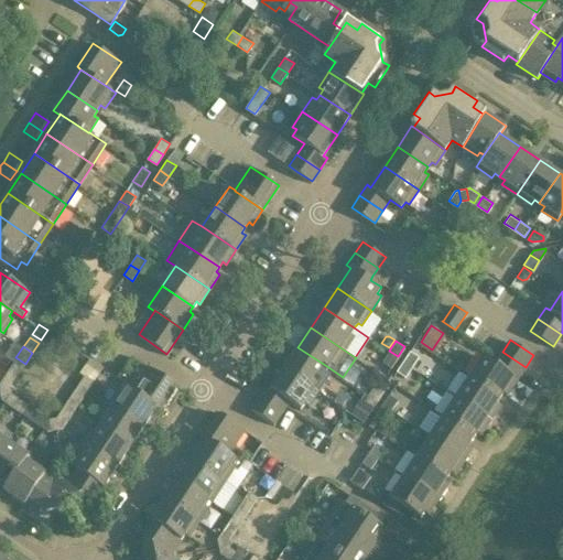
[(298,347),(284,367),(318,390),(328,376),(325,373),(328,367),(298,347)]
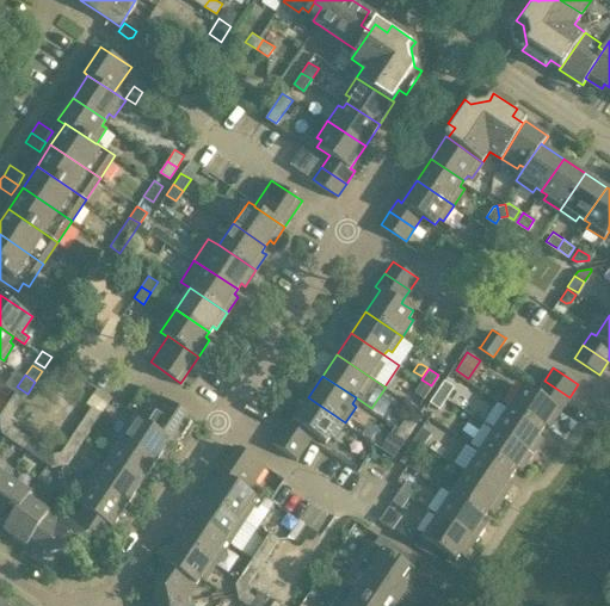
[(421,379),(414,390),(424,397),(431,385),(421,379)]
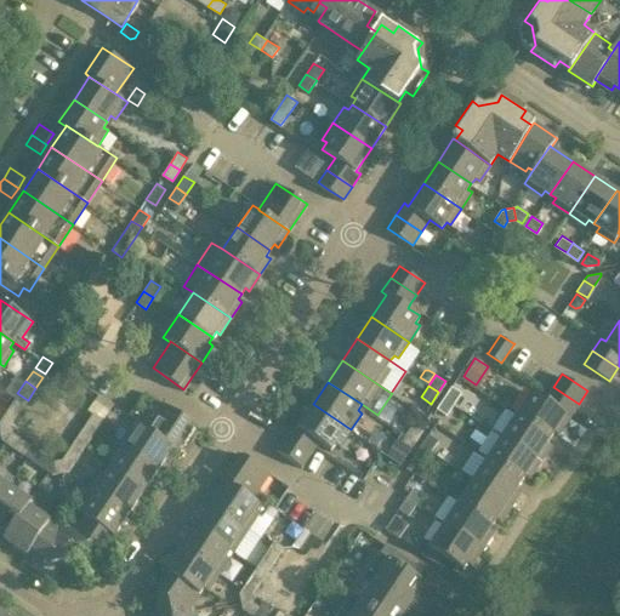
[(444,397),(454,403),(461,392),(451,386),(444,397)]
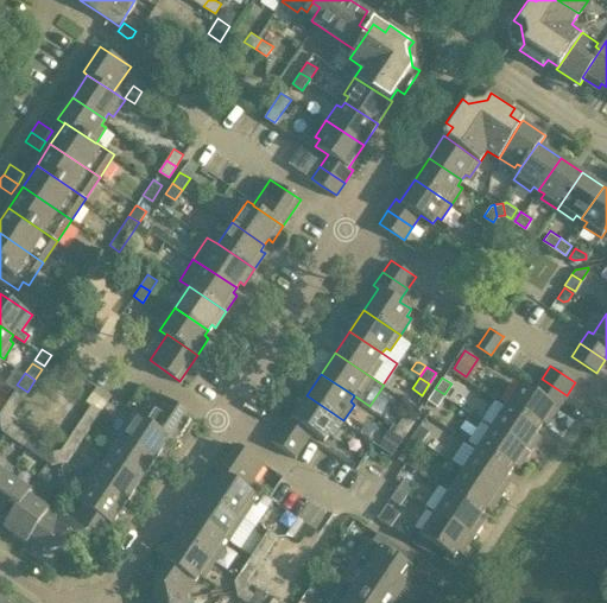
[(522,382),(507,405),(539,426),(543,421),(548,424),(567,395),(542,379),(537,386),(535,391),(522,382)]
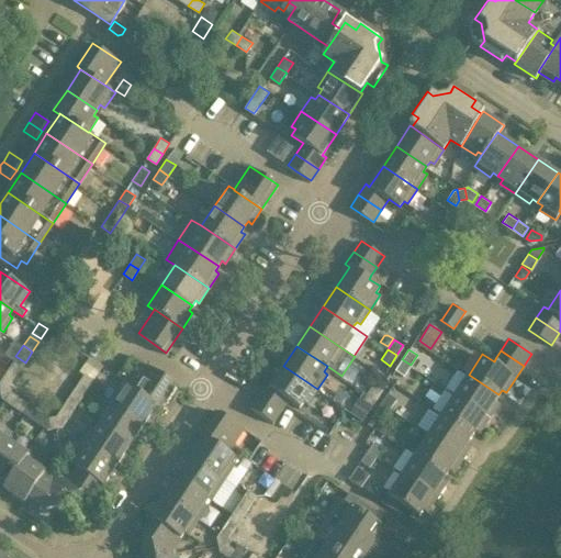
[(402,359),(395,369),(404,375),(411,365),(402,359)]
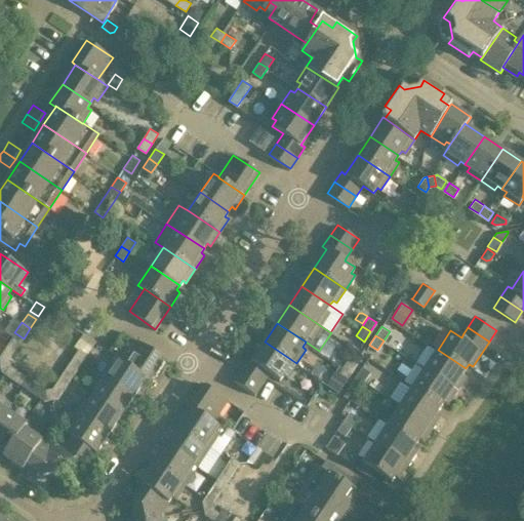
[(10,339),(4,349),(12,355),(18,345),(10,339)]
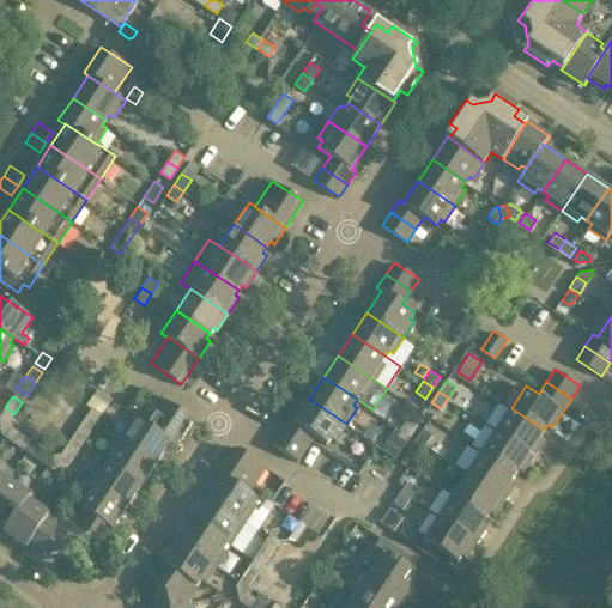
[(144,423),(170,441),(170,442),(175,444),(192,418),(177,407),(162,397),(144,423)]
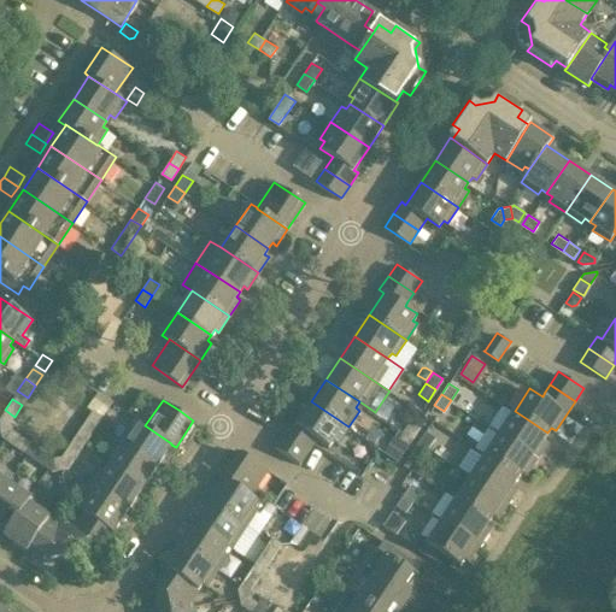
[(348,427),(311,401),(297,424),(292,421),(283,433),(309,449),(314,443),(317,437),(329,446),(334,440),(339,442),(348,427)]
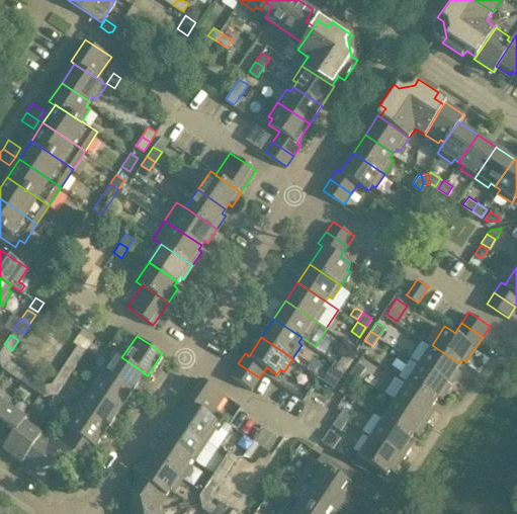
[(72,352),(80,357),(86,349),(78,343),(72,352)]
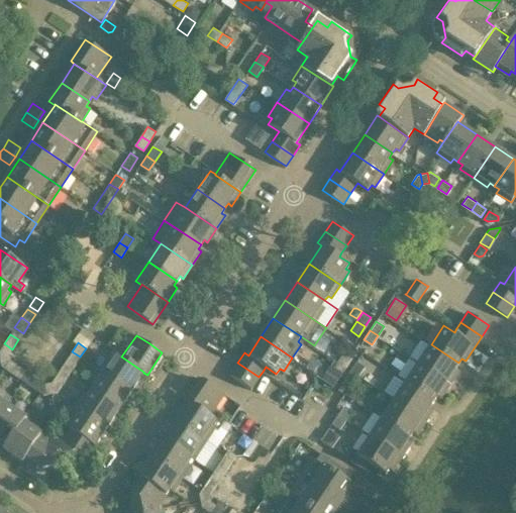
[(4,343),(0,348),(0,354),(9,353),(12,349),(4,343)]
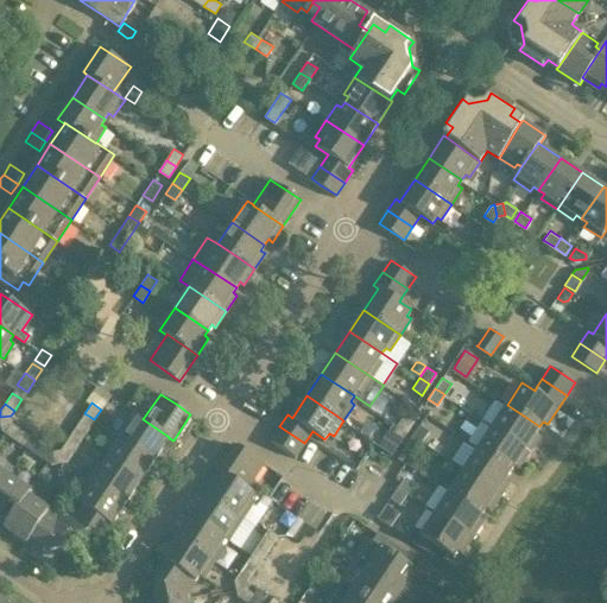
[(507,405),(493,426),(530,451),(541,435),(536,432),(539,426),(507,405)]
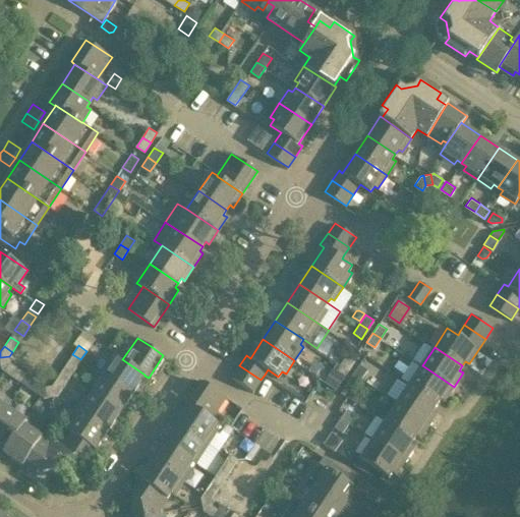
[(66,363),(74,369),(80,359),(72,354),(66,363)]
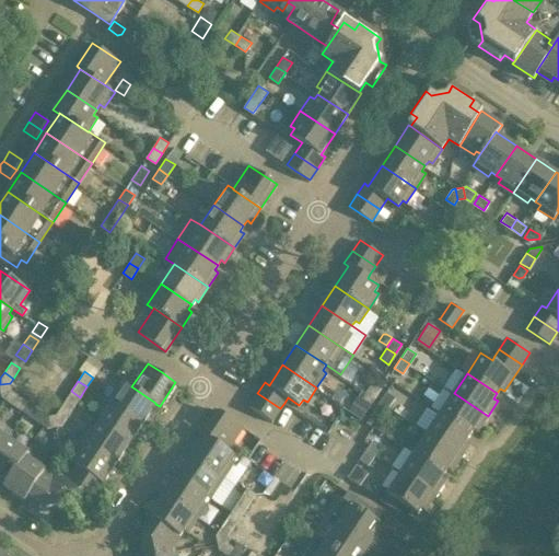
[(142,423),(155,404),(155,403),(131,386),(126,382),(121,389),(118,385),(108,401),(142,423)]
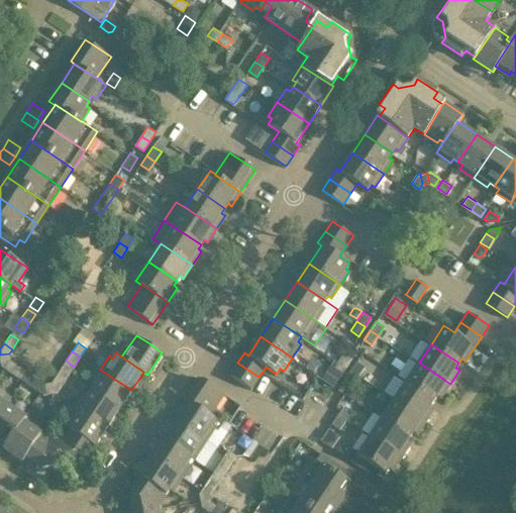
[(351,357),(346,353),(344,352),(338,362),(345,367),(351,357)]
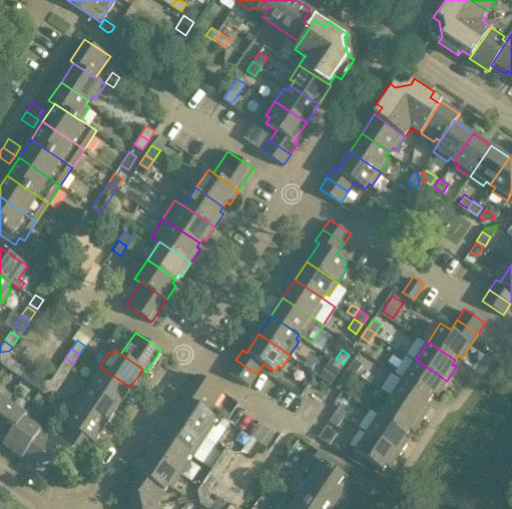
[(309,357),(305,363),(313,368),(316,362),(309,357)]
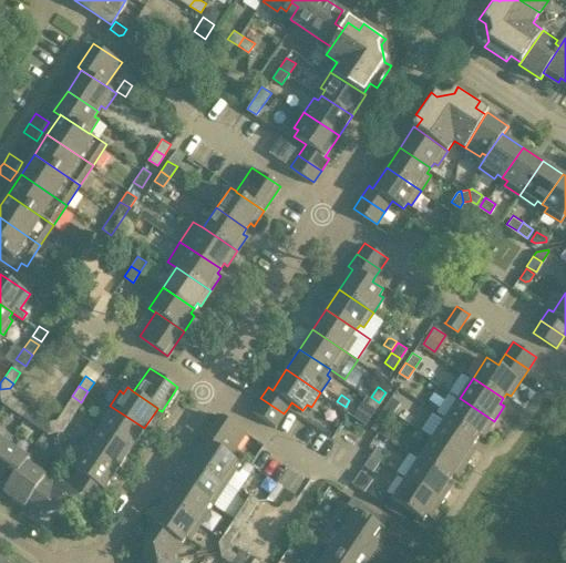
[(12,396),(0,398),(1,401),(11,408),(18,399),(12,396)]
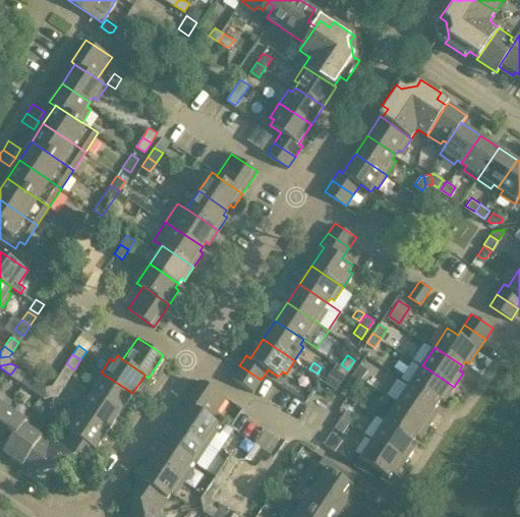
[(353,372),(361,378),(367,368),(360,363),(353,372)]
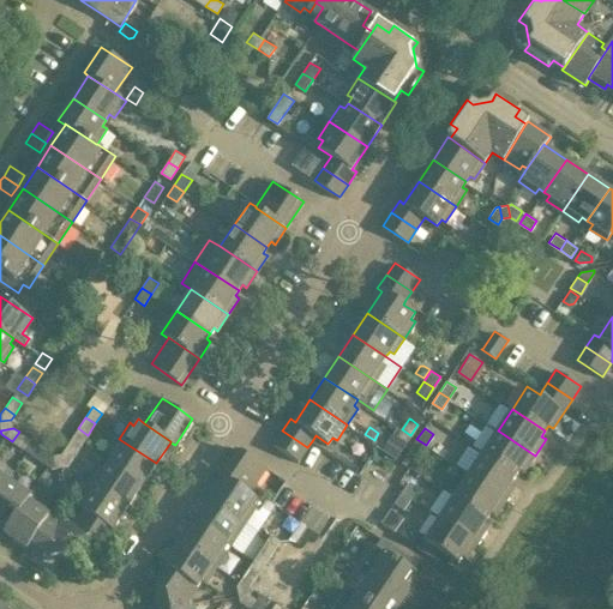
[(403,446),(410,435),(402,429),(394,440),(403,446)]
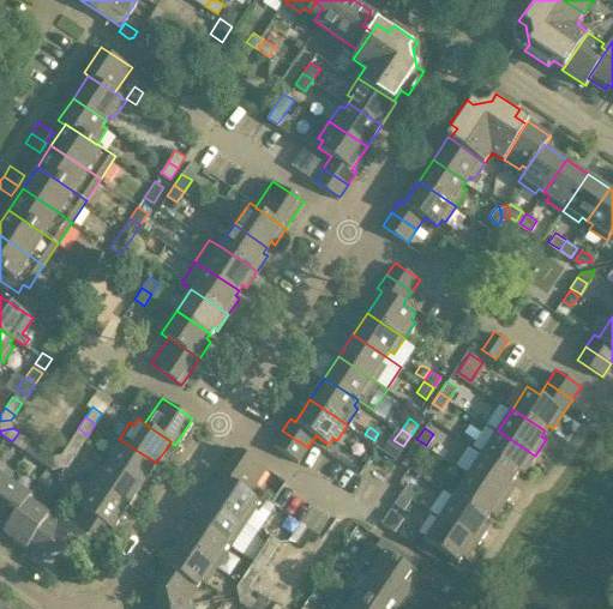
[(282,430),(274,444),(299,460),(307,447),(282,430)]
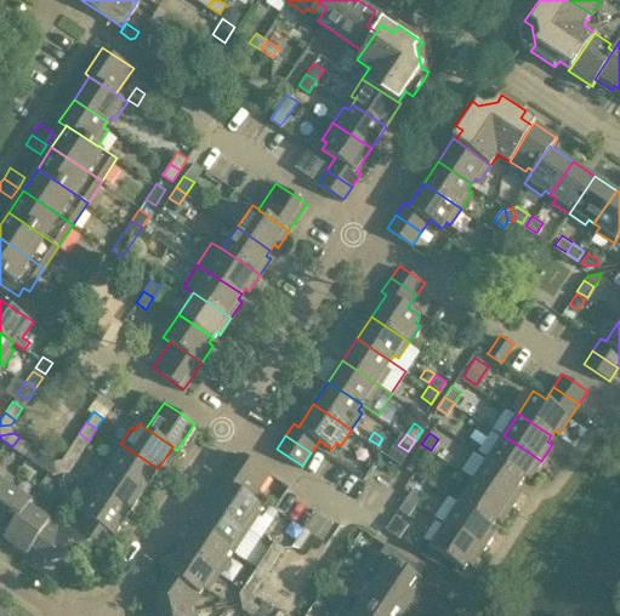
[(504,435),(489,457),(522,479),(525,474),(530,477),(541,461),(504,435)]
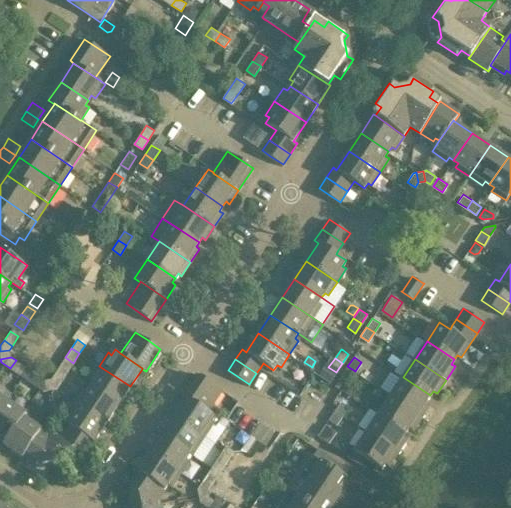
[(25,366),(16,360),(10,368),(19,374),(25,366)]
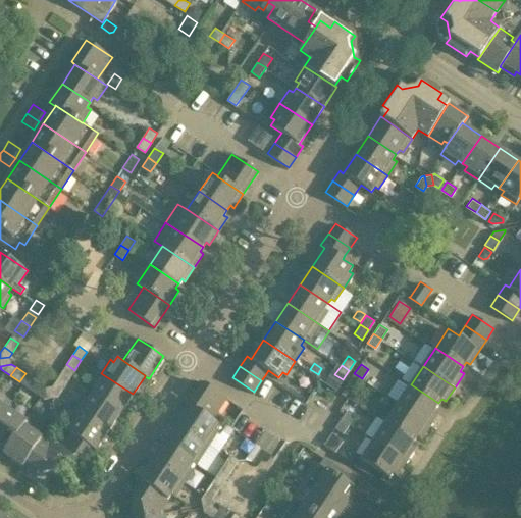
[(70,377),(61,371),(55,380),(63,386),(70,377)]
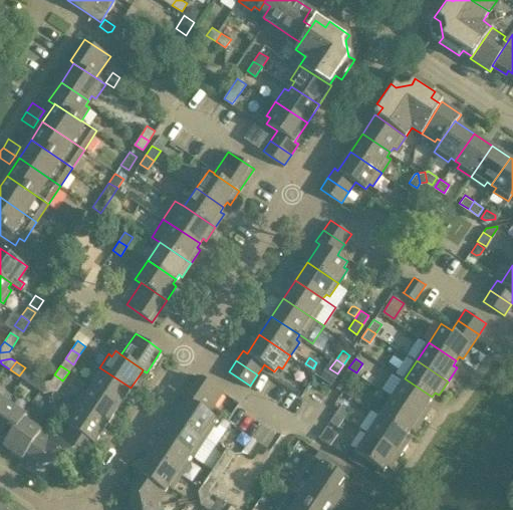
[(118,406),(131,388),(99,367),(90,380),(94,384),(90,388),(118,406)]
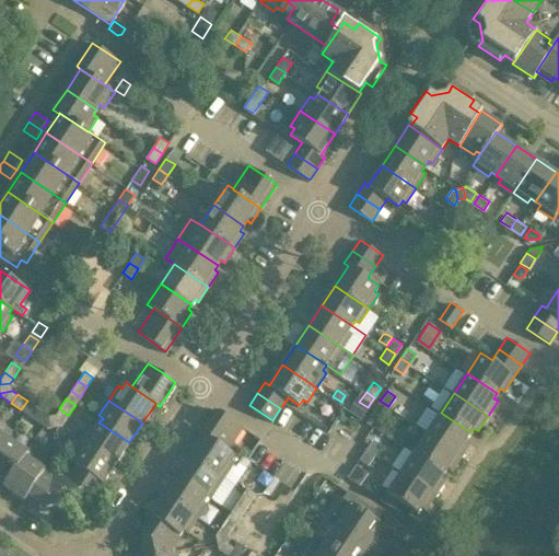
[(380,401),(373,410),(382,417),(388,406),(380,401)]
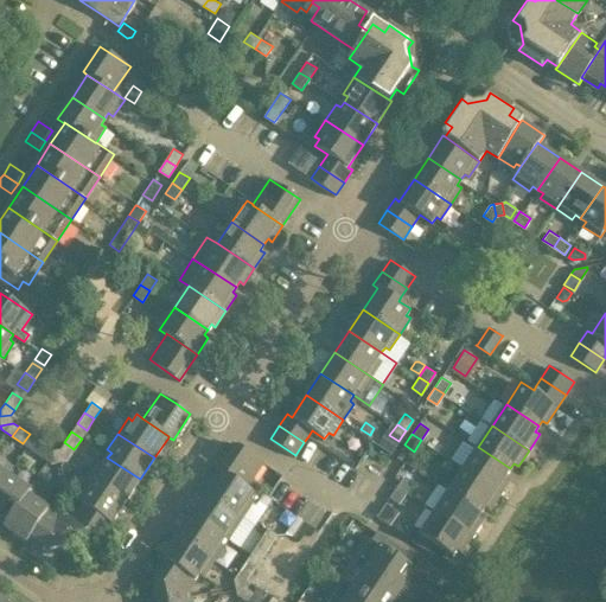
[(42,456),(48,447),(37,439),(31,449),(42,456)]
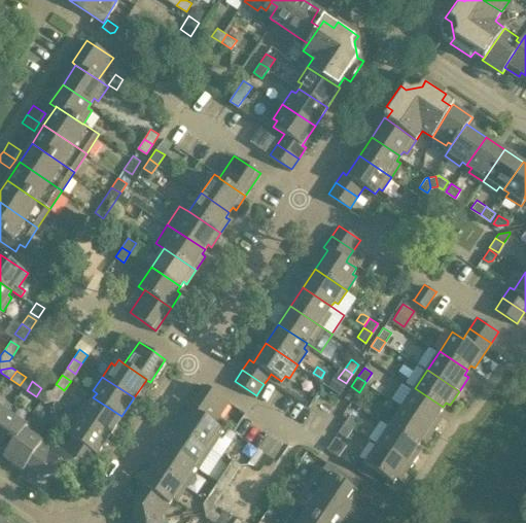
[(401,381),(391,397),(404,406),(402,407),(434,428),(444,414),(440,412),(443,407),(415,388),(414,389),(401,381)]
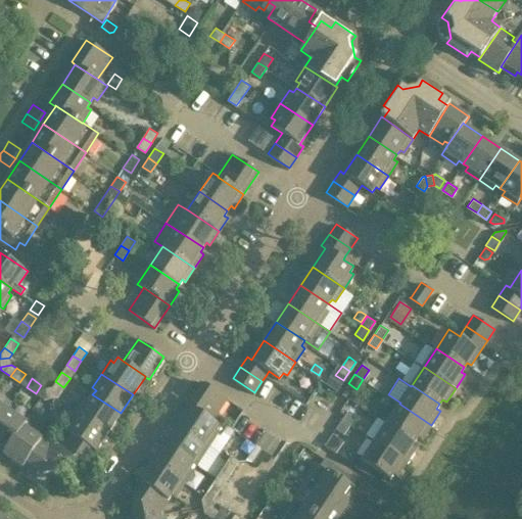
[(55,381),(52,386),(54,396),(58,396),(63,387),(55,381)]
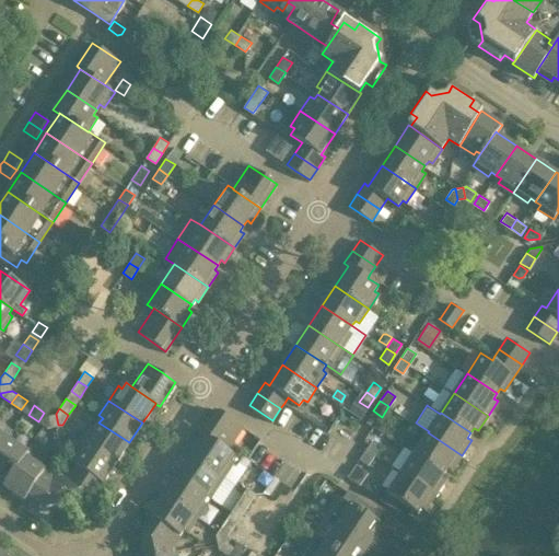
[(216,408),(199,432),(202,435),(204,435),(228,451),(228,450),(243,427),(237,423),(216,408)]
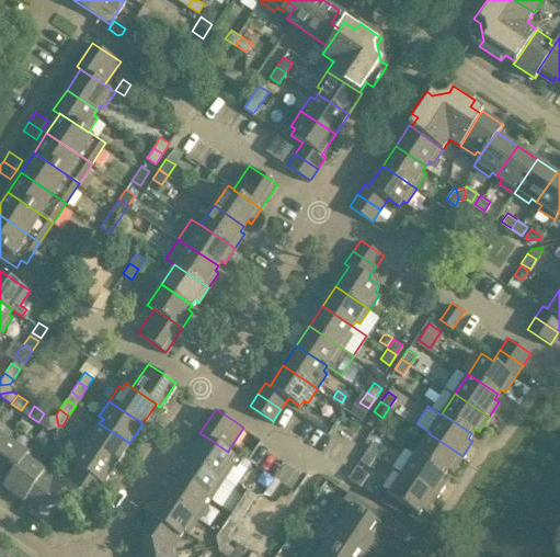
[(44,413),(38,422),(47,428),(50,428),(48,416),(44,413)]
